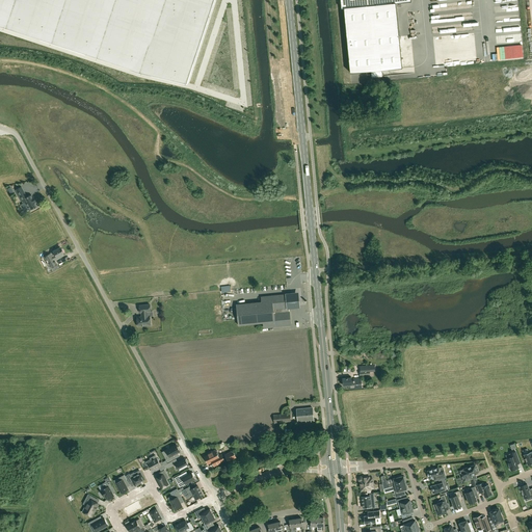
[(0,0),(0,25),(140,72),(187,83),(214,0),(0,0)]
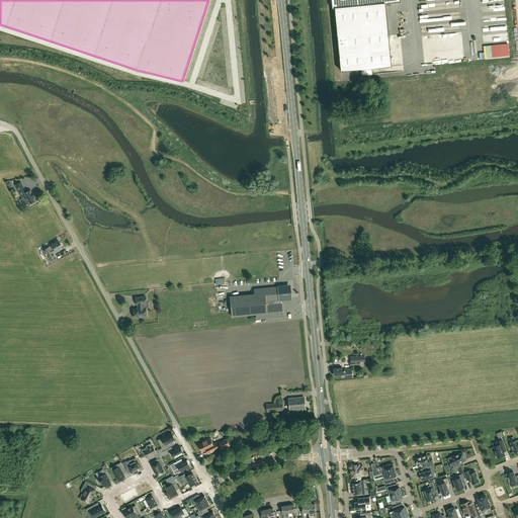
[(341,71),(361,69),(362,76),(372,75),(372,68),(392,66),(385,3),(401,2),(400,0),(331,0),(333,8),(335,8),(341,71)]
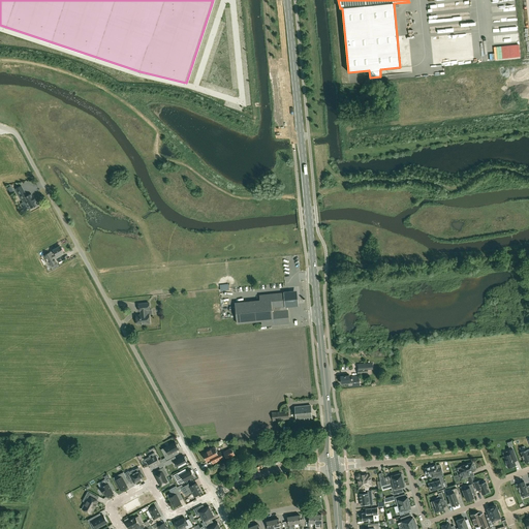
[(36,200),(35,199),(33,196),(32,196),(31,193),(27,195),(21,186),(16,189),(23,203),(24,201),(29,209),(31,208),(32,209),(36,207),(35,206),(36,205),(34,201),(36,200)]
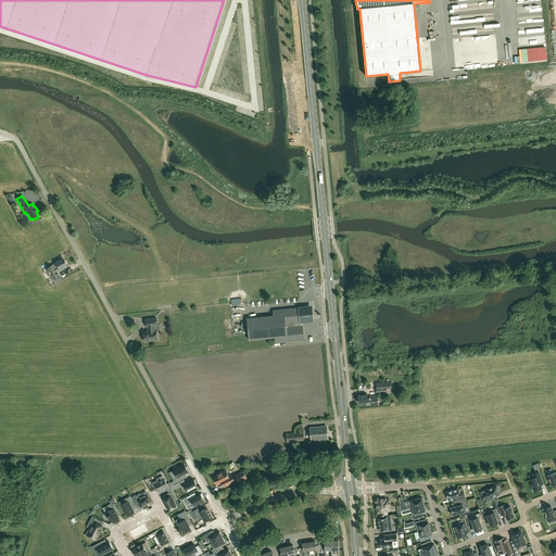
[(53,280),(60,277),(57,273),(65,268),(64,267),(66,265),(63,258),(55,263),(57,266),(54,267),(53,265),(47,268),(53,280)]
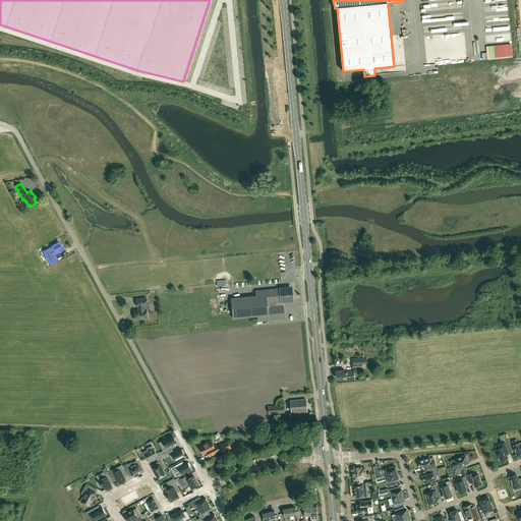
[(256,296),(232,298),(233,315),(234,319),(255,316),(261,315),(262,321),(285,319),(284,305),(282,305),(282,301),(283,301),(282,288),(255,291),(256,296)]
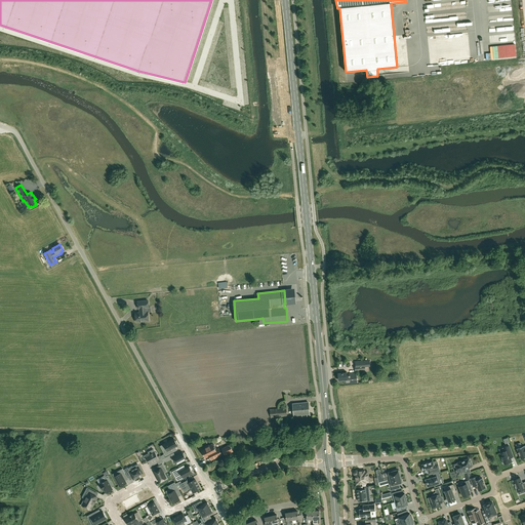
[(149,321),(148,312),(147,312),(146,308),(149,308),(148,300),(137,301),(138,309),(139,309),(140,313),(135,313),(136,322),(149,321)]
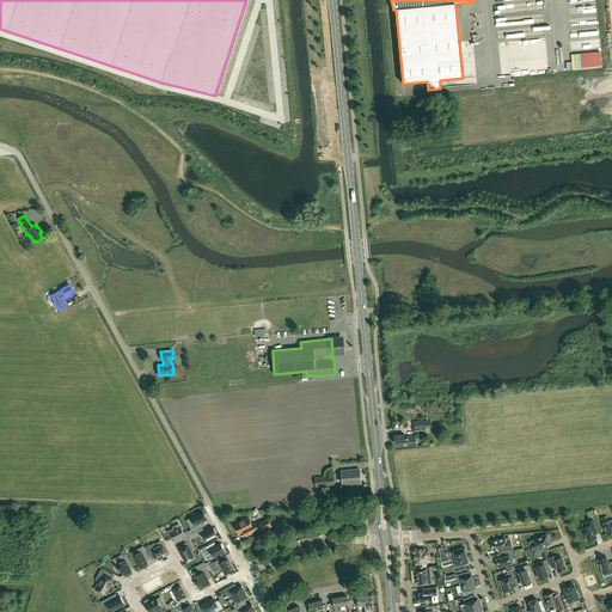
[(426,427),(427,427),(427,426),(430,424),(430,420),(415,421),(416,427),(414,427),(415,433),(426,432),(426,427)]
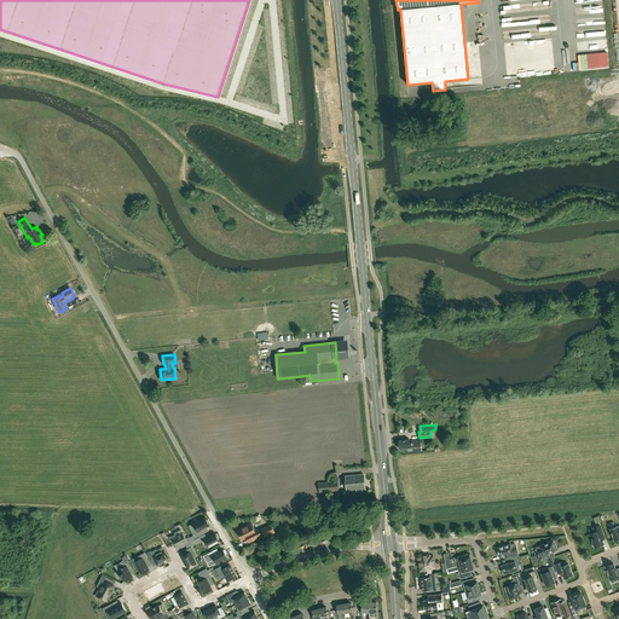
[(409,439),(399,440),(400,449),(405,449),(405,452),(421,451),(420,440),(409,441),(409,439)]
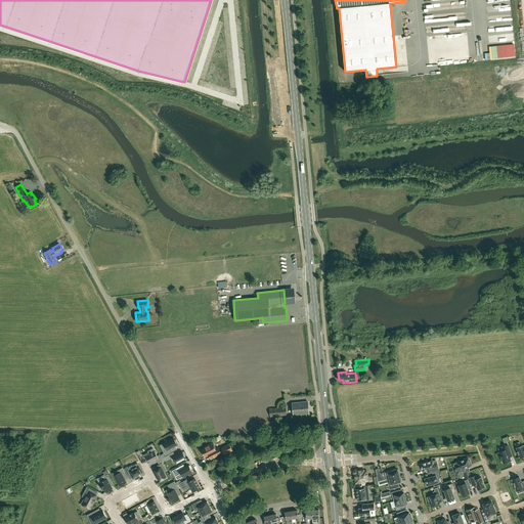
[(307,401),(292,403),(294,415),(309,413),(307,401)]
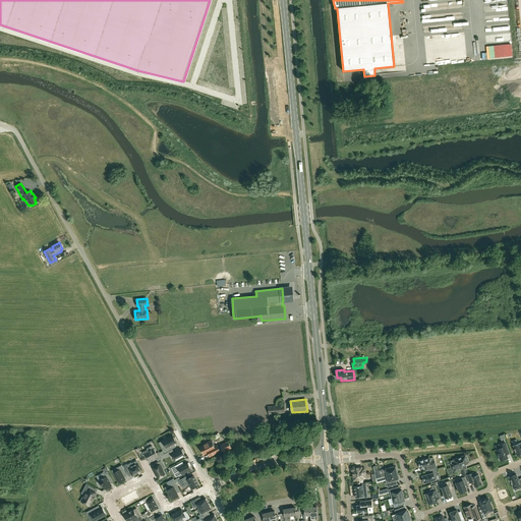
[(268,406),(269,415),(285,413),(284,405),(268,406)]
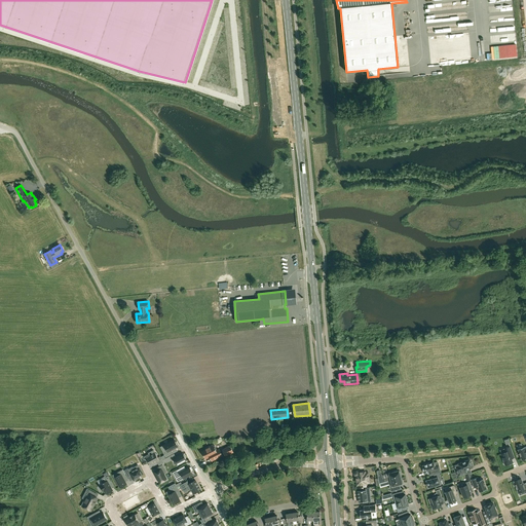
[(172,450),(176,448),(178,447),(178,446),(179,445),(177,442),(176,442),(175,440),(164,445),(167,452),(164,454),(165,457),(173,453),(172,450)]
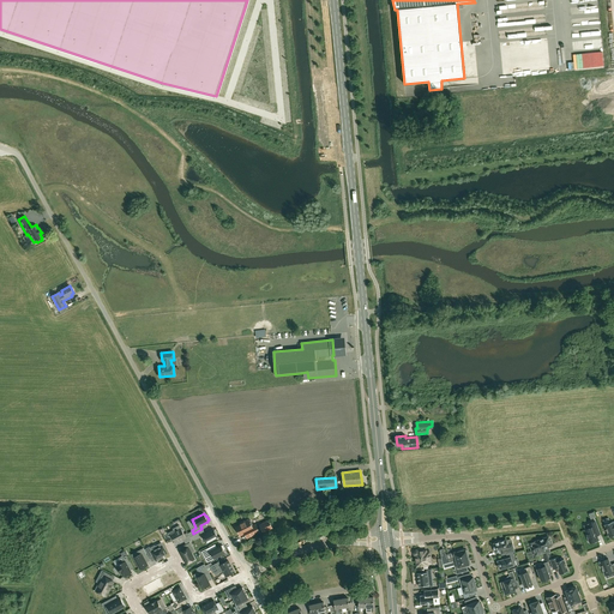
[(245,533),(247,539),(259,533),(256,525),(252,527),(252,525),(253,525),(251,521),(250,521),(248,519),(240,523),(241,525),(236,528),(240,535),(245,533)]
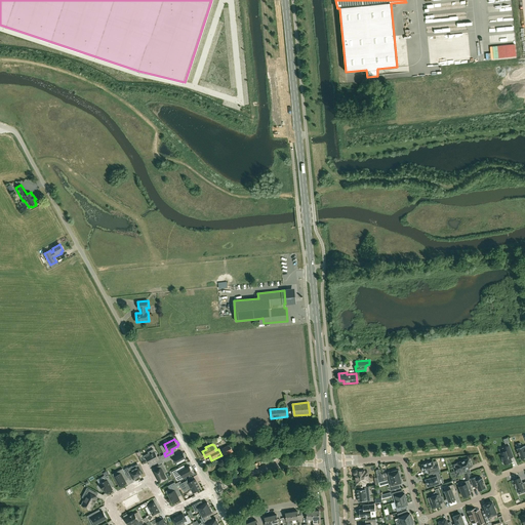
[(226,455),(233,451),(230,445),(223,449),(226,455)]
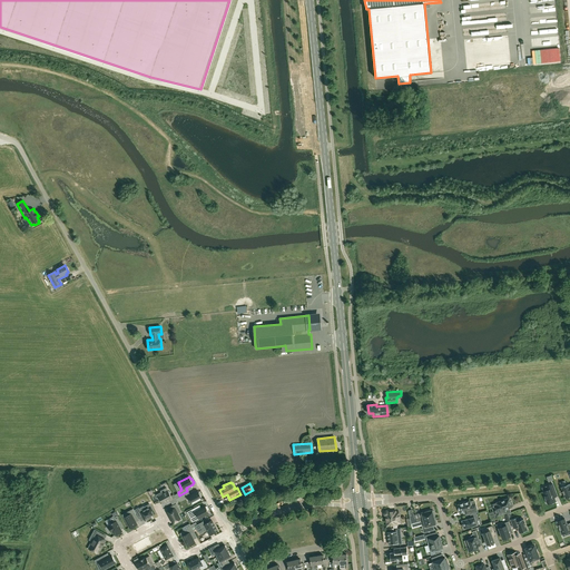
[(552,484),(547,487),(548,490),(543,492),(546,499),(544,499),(547,503),(548,502),(548,504),(551,503),(551,504),(554,502),(554,501),(556,501),(553,497),(557,495),(556,492),(552,484)]
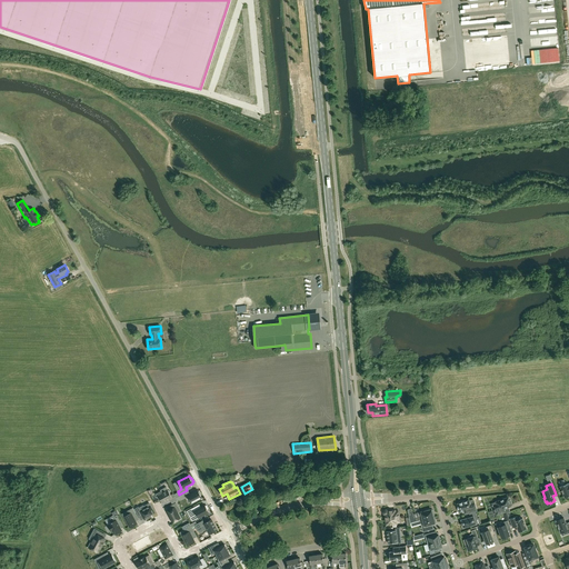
[(161,491),(156,495),(158,498),(160,498),(162,503),(166,501),(166,502),(170,500),(172,503),(178,500),(176,498),(176,497),(172,498),(168,490),(165,491),(162,492),(161,491)]
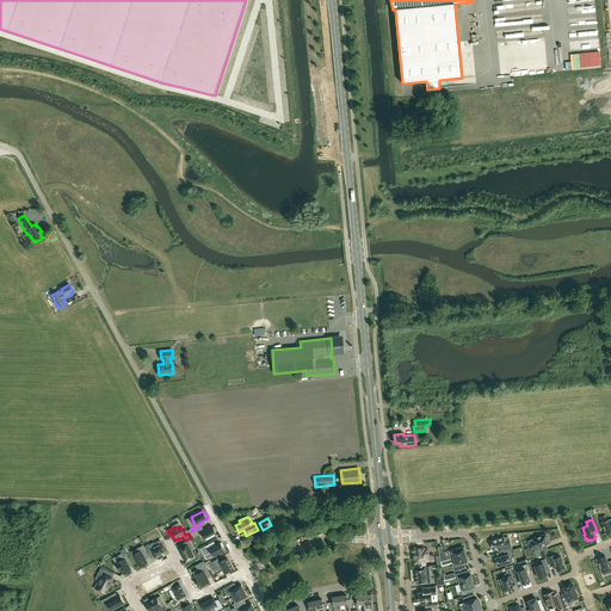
[(213,528),(213,526),(204,531),(202,528),(196,530),(198,535),(202,532),(205,541),(216,535),(215,531),(216,531),(214,526),(213,528)]
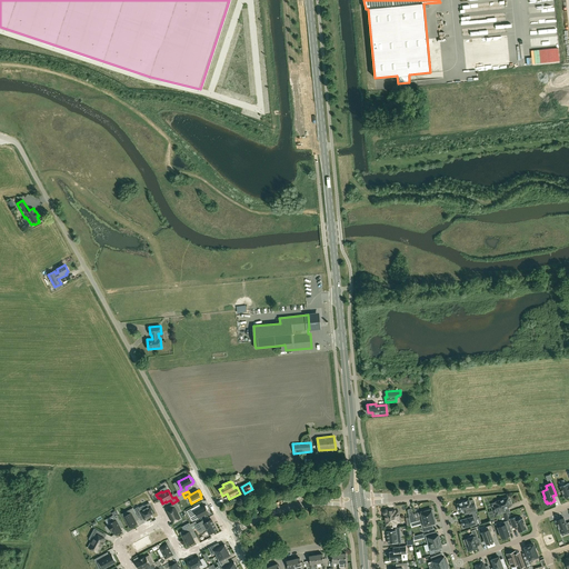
[(492,505),(492,507),(496,516),(505,512),(503,509),(511,506),(508,497),(496,502),(496,503),(492,505)]
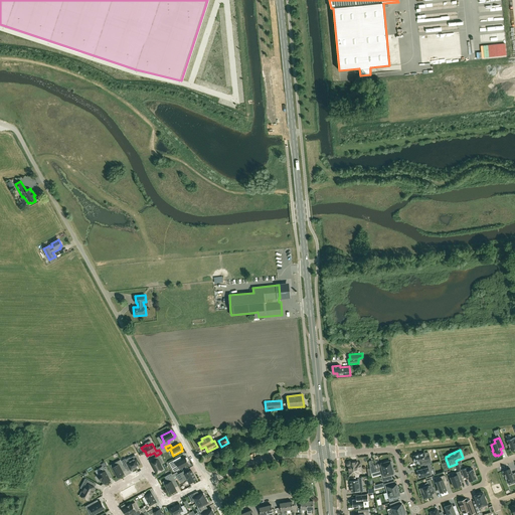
[(428,453),(424,454),(424,453),(419,455),(418,454),(414,455),(415,456),(413,456),(414,459),(413,459),(414,463),(415,463),(415,464),(420,462),(420,465),(432,463),(428,453)]
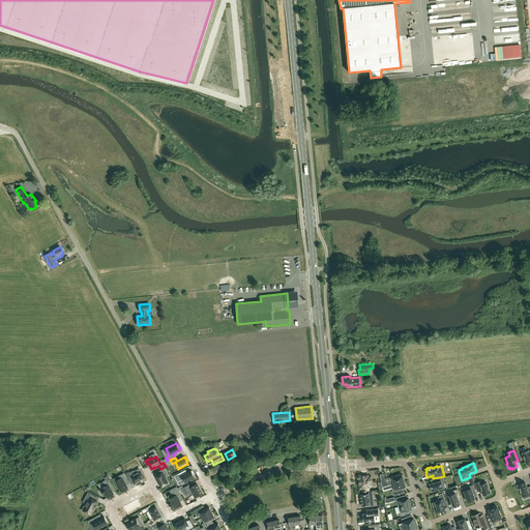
[(168,482),(165,477),(163,473),(166,471),(164,468),(158,471),(160,474),(155,476),(162,487),(162,486),(163,487),(167,484),(166,483),(168,482)]
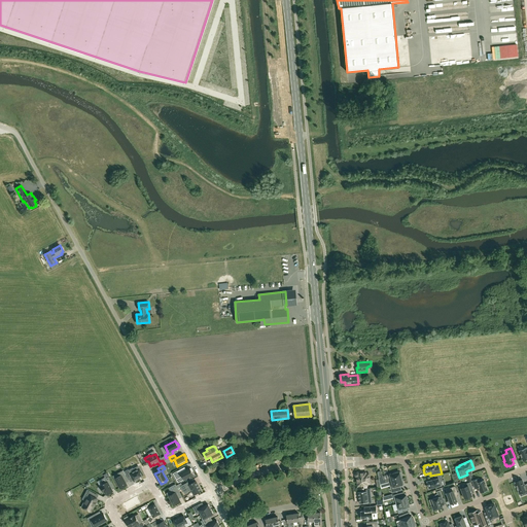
[(138,466),(133,469),(134,471),(130,473),(129,470),(128,469),(125,471),(129,479),(132,478),(133,480),(134,482),(139,479),(138,478),(141,476),(140,472),(141,471),(138,466)]
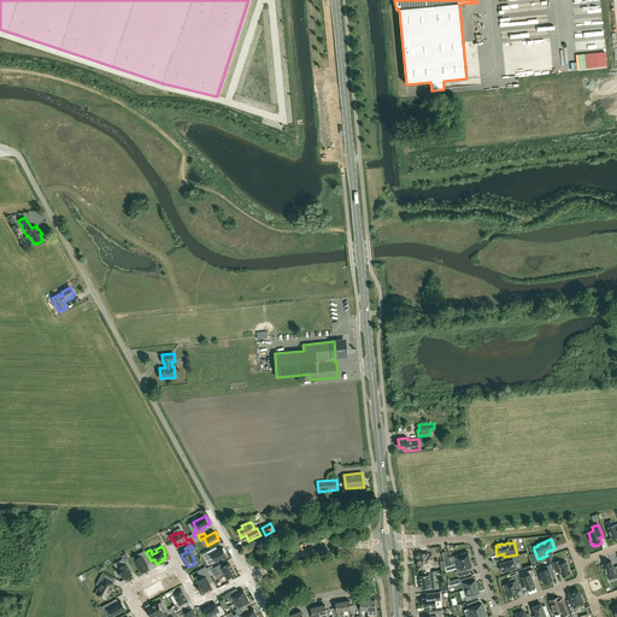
[(211,550),(203,554),(206,562),(213,558),(215,562),(227,556),(225,552),(224,548),(223,548),(222,547),(218,550),(213,553),(211,550)]
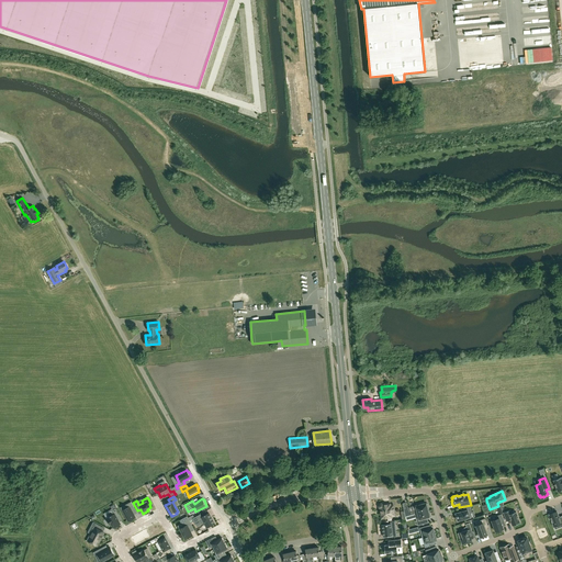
[(130,507),(123,510),(128,521),(135,517),(132,509),(135,508),(132,502),(127,504),(130,507)]
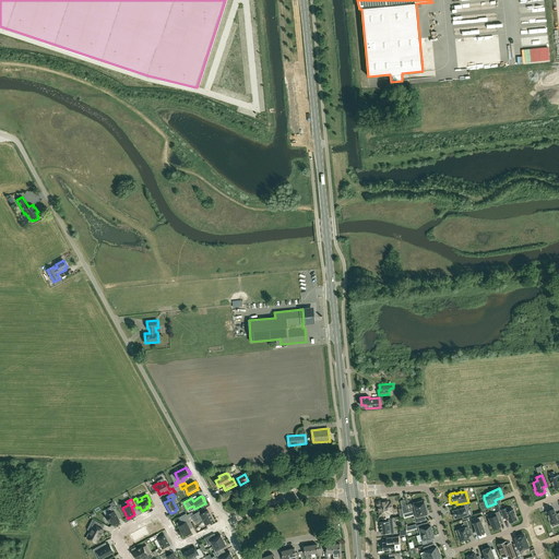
[(418,502),(413,503),(414,507),(407,509),(406,506),(402,507),(403,513),(426,508),(425,504),(426,504),(425,501),(424,501),(424,500),(423,501),(423,499),(418,501),(418,502)]
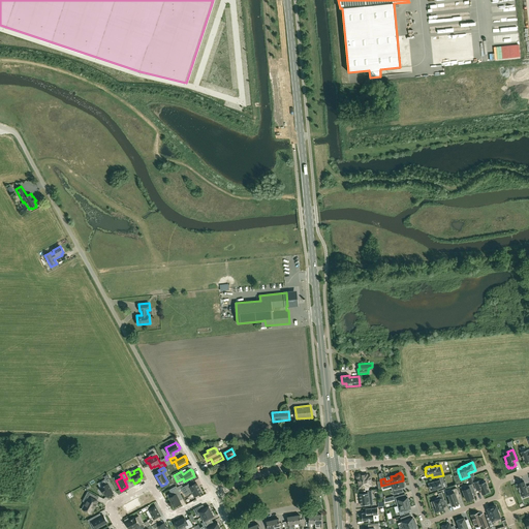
[(360,481),(360,484),(359,484),(359,485),(359,488),(369,487),(368,486),(371,486),(370,475),(367,476),(367,474),(361,475),(361,474),(360,474),(359,474),(358,474),(356,475),(356,476),(356,477),(358,478),(359,480),(359,481),(360,481)]
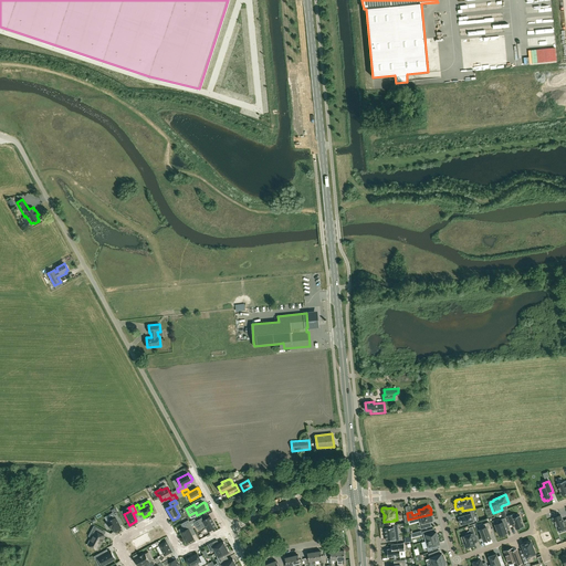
[(468,514),(459,517),(461,524),(470,522),(470,523),(475,522),(475,521),(474,521),(473,516),(475,516),(473,510),(467,511),(468,514)]
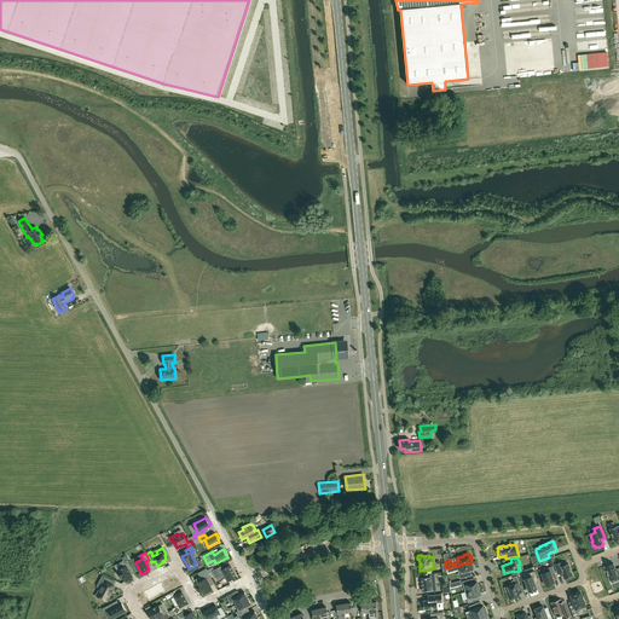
[(132,567),(128,560),(125,562),(126,566),(119,570),(119,571),(117,572),(121,578),(122,577),(125,582),(133,578),(128,570),(132,567)]
